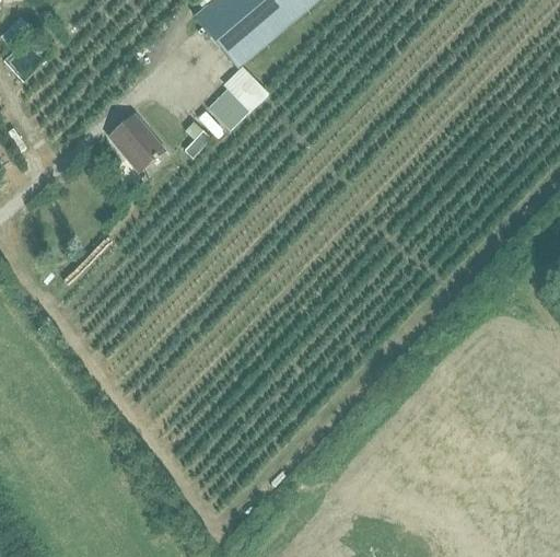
[(197,0),(205,10),(195,18),(237,68),(317,0),(197,0)]
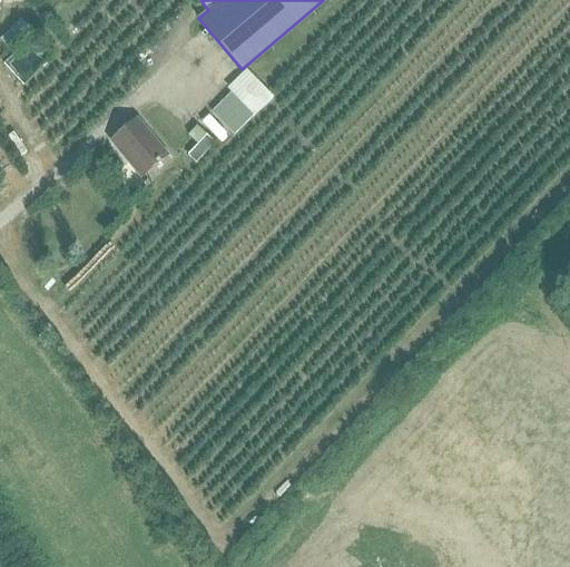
[(29,42),(8,65),(25,81),(47,60),(29,42)]
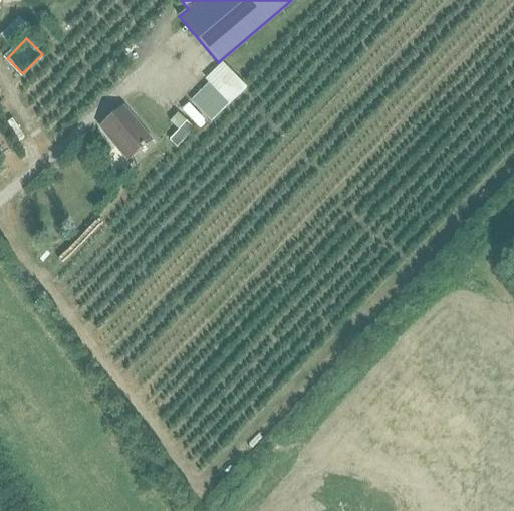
[(230,102),(247,85),(223,60),(206,77),(209,81),(192,98),(212,119),(229,101),(230,102)]
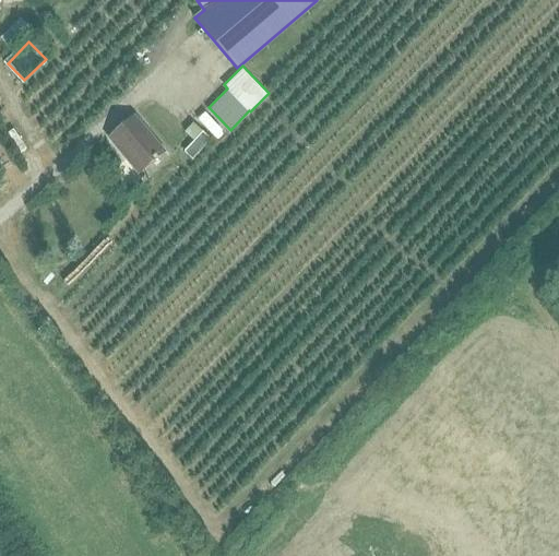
[(164,151),(135,116),(110,137),(140,172),(164,151)]
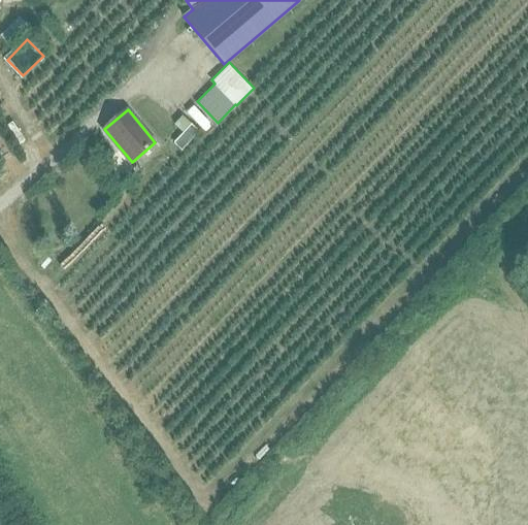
[(183,149),(199,130),(183,115),(175,123),(185,131),(174,141),(183,149)]
